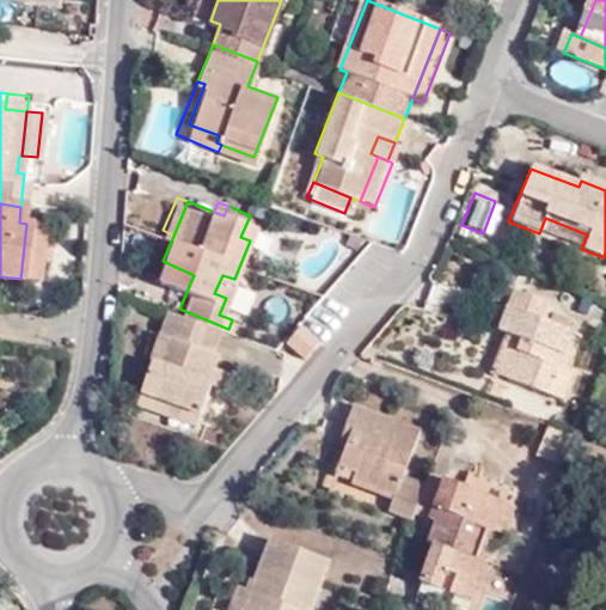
[(250,241),(258,219),(250,215),(240,237),(250,241)]
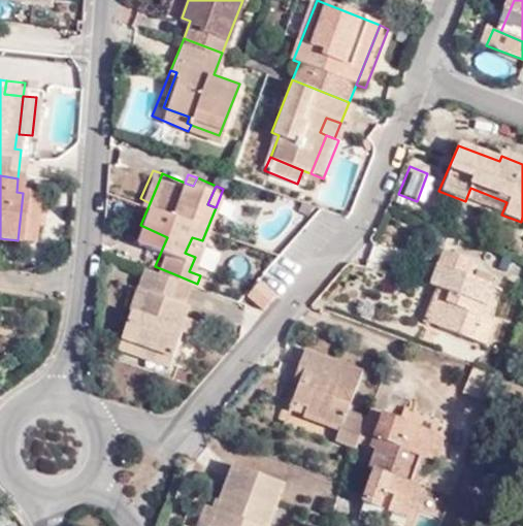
[(36,194),(23,193),(18,240),(30,242),(36,194)]
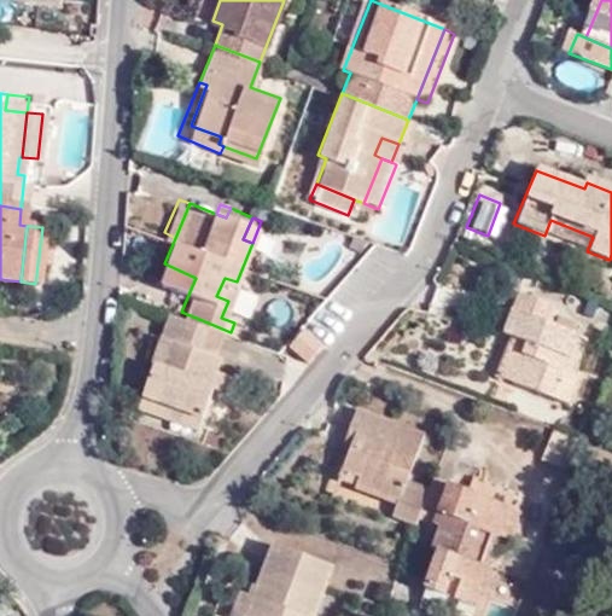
[(191,289),(196,278),(164,263),(158,275),(191,289)]
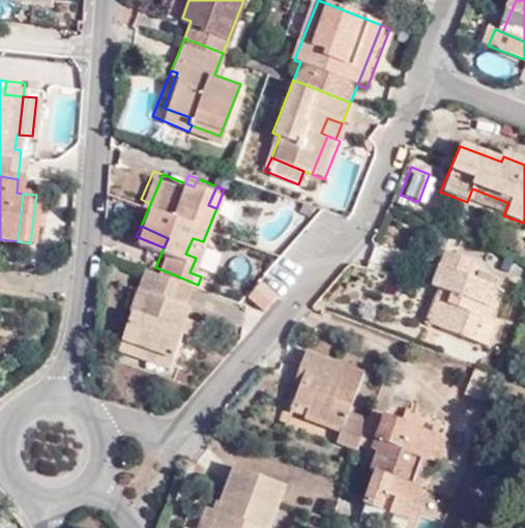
[(185,254),(196,258),(203,241),(193,238),(185,254)]
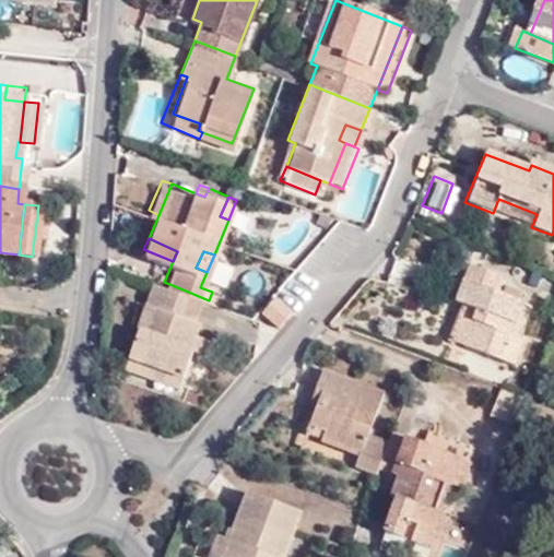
[(475,309),(462,344),(515,365),(525,339),(513,333),(523,303),(516,300),(520,288),(501,280),(503,276),(470,263),(455,301),(462,304),(475,309)]
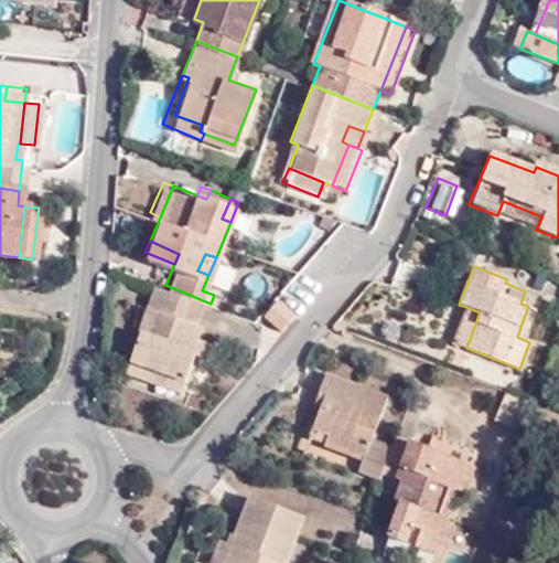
[(190,295),(165,285),(153,280),(143,305),(153,308),(144,331),(139,329),(128,360),(182,381),(193,352),(197,339),(202,328),(180,319),(190,295)]
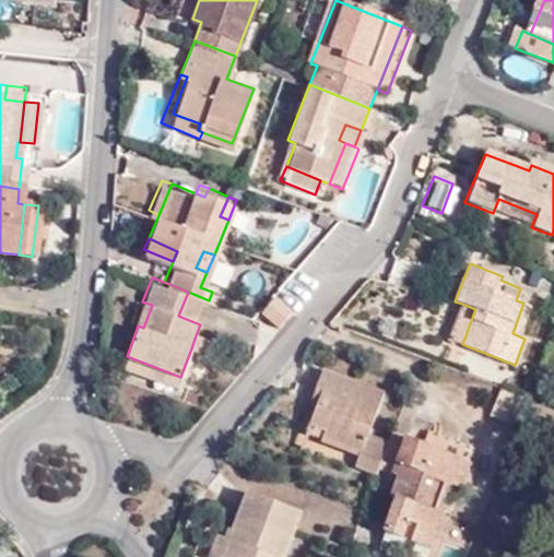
[(262,312),(279,327),(291,313),(274,299),(262,312)]
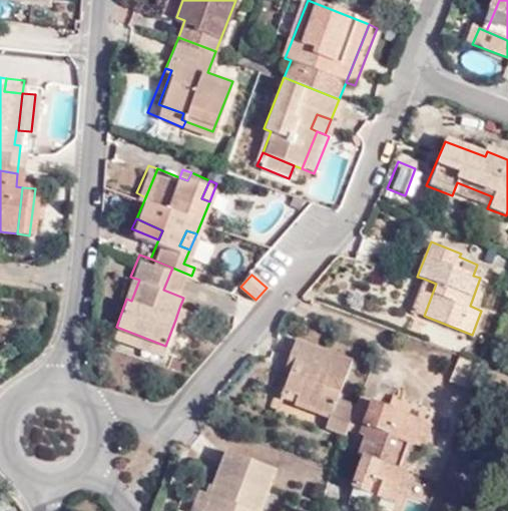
[(130,277),(123,298),(126,299),(131,301),(139,280),(130,277)]
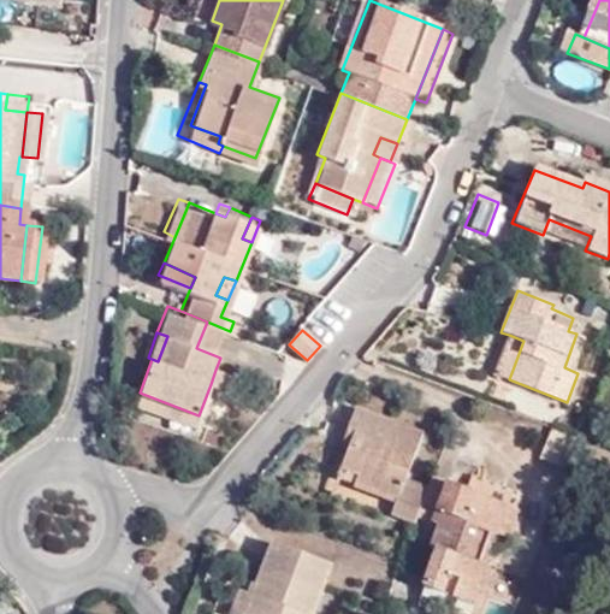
[(509,335),(493,373),(509,379),(523,341),(509,335)]
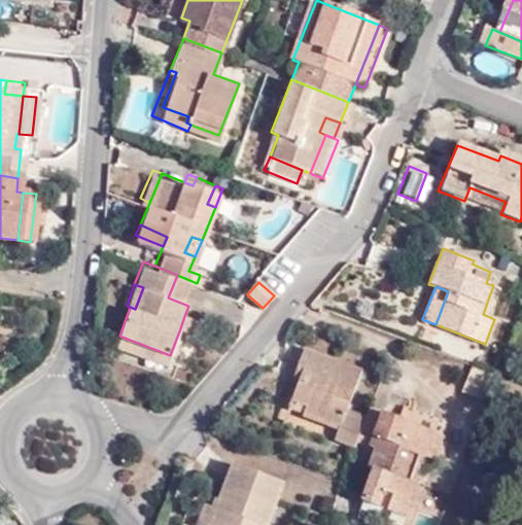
[(193,319),(184,316),(180,328),(187,331),(193,319)]
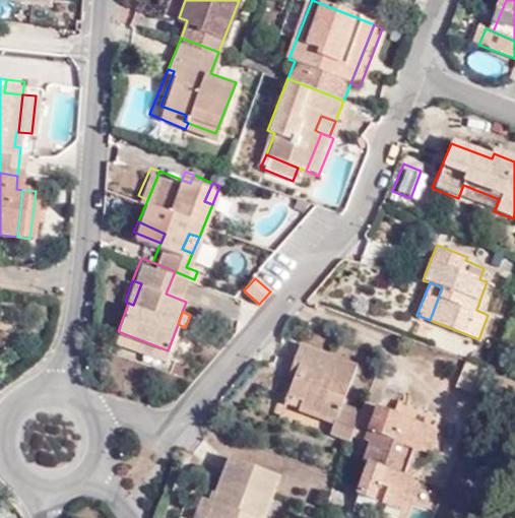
[(114,341),(164,361),(168,350),(118,331),(114,341)]
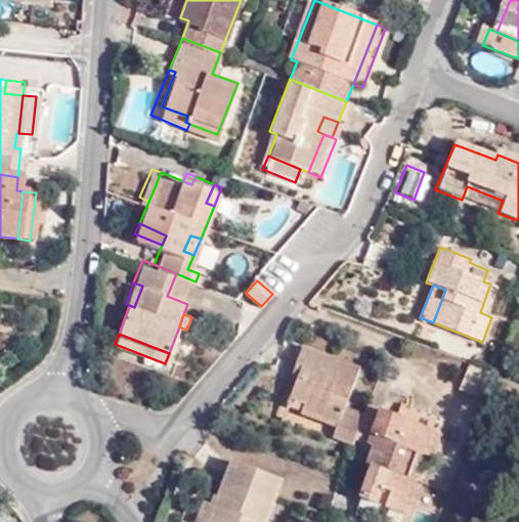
[(352,444),(354,438),(361,420),(340,411),(356,371),(303,348),(295,363),(302,367),(295,384),(287,404),(335,426),(331,436),(352,444)]
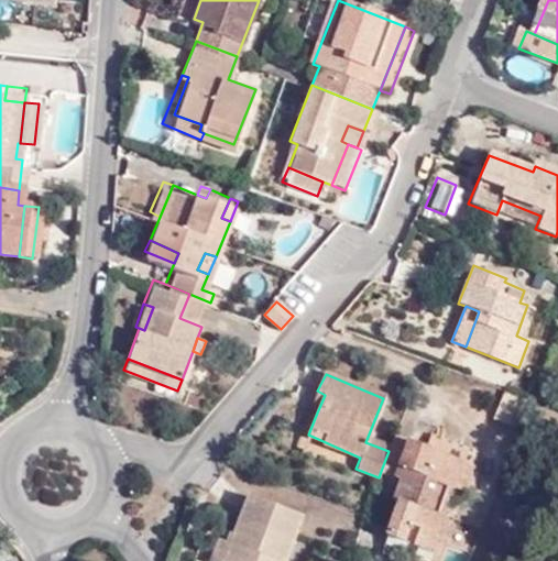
[(325,395),(317,391),(308,409),(317,413),(325,395)]
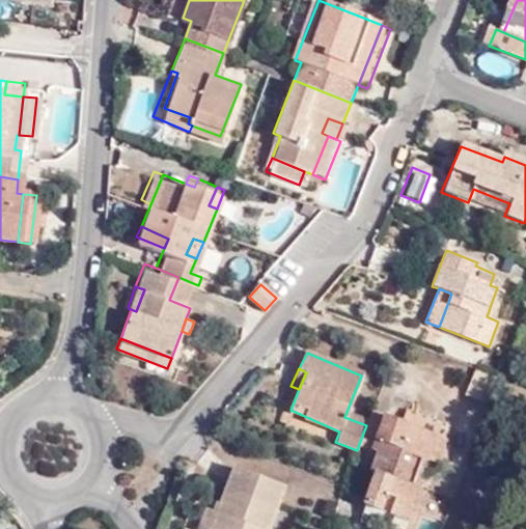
[(371,411),(366,425),(359,444),(378,451),(368,472),(377,475),(363,507),(407,525),(415,504),(411,502),(416,490),(411,489),(421,462),(426,464),(438,437),(371,411)]
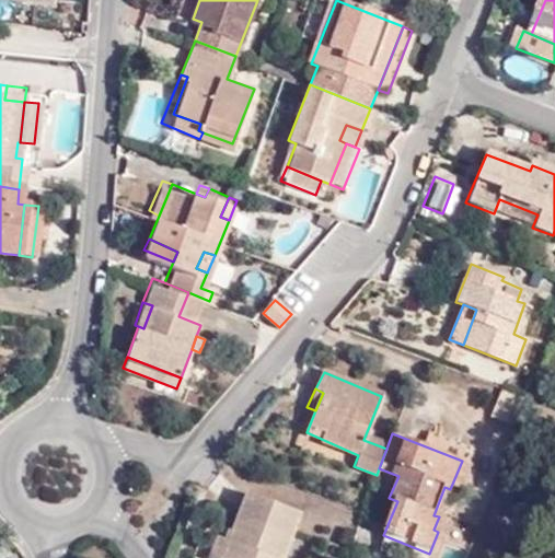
[(459,492),(471,464),(462,461),(450,489),(459,492)]
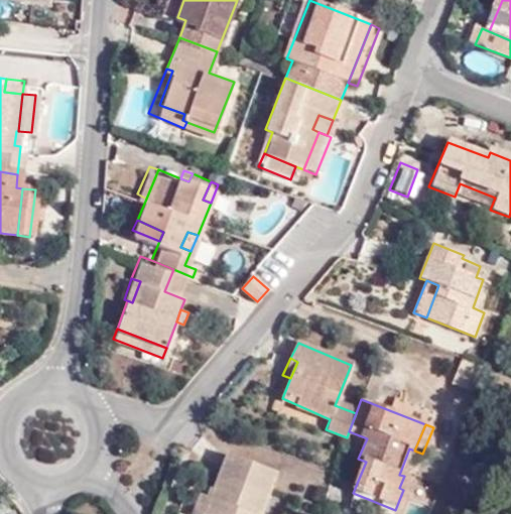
[(216,492),(207,513),(261,513),(275,474),(229,457),(216,492)]
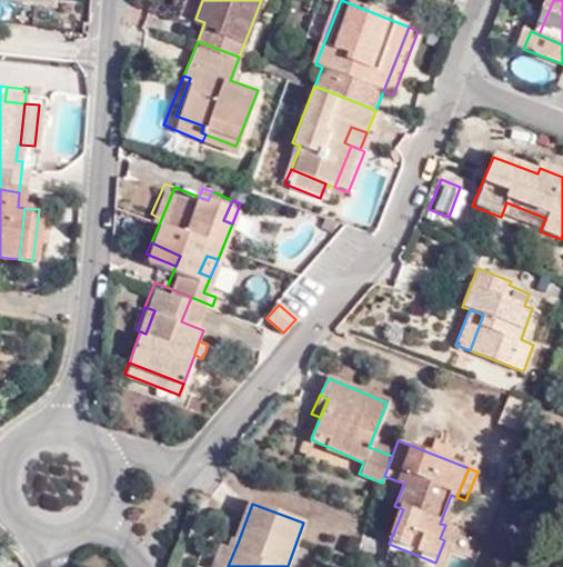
[(440,538),(444,540),(450,527),(445,525),(440,538)]
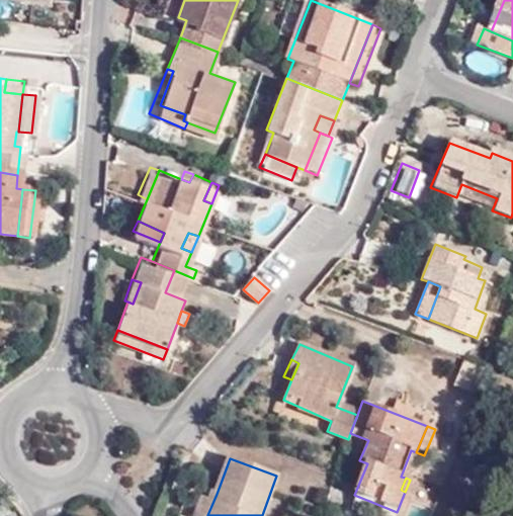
[(194,515),(207,515),(217,494),(204,490),(194,515)]
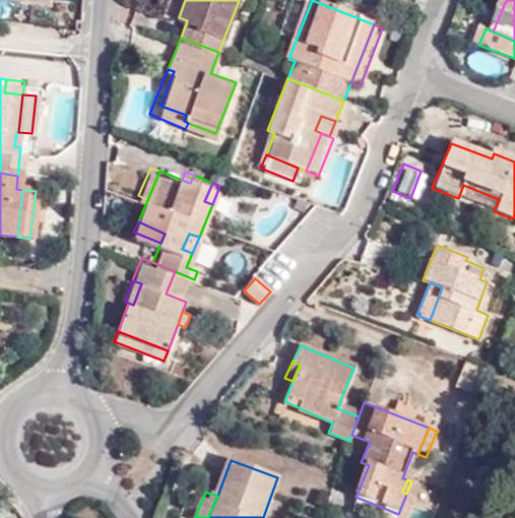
[(404,517),(423,517),(425,508),(407,505),(404,517)]
